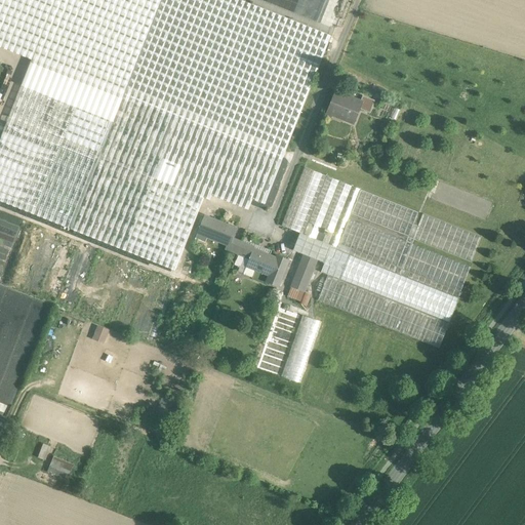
[(331,36),(240,0),(0,0),(0,46),(32,59),(0,139),(0,201),(71,229),(124,96),(177,117),(210,130),(282,159),(331,36)]
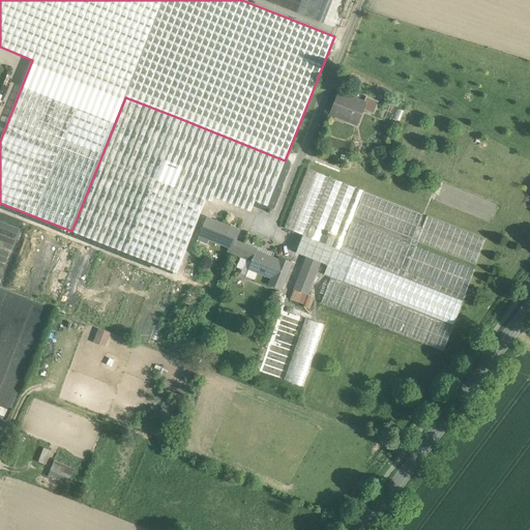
[(363,102),(339,93),(331,112),(349,119),(348,121),(357,124),(362,110),(374,114),(376,108),(363,102)]
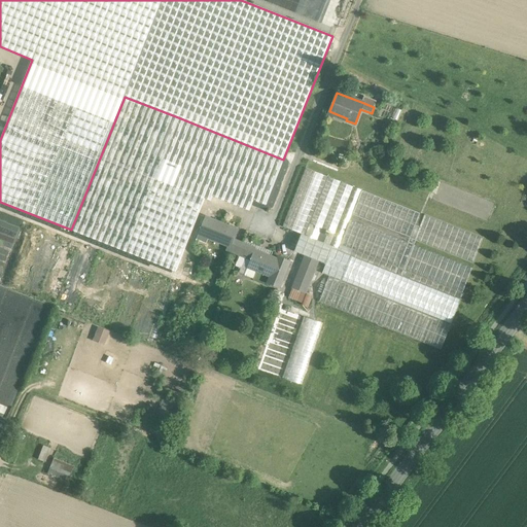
[(377,101),(364,96),(361,102),(374,107),(377,101)]
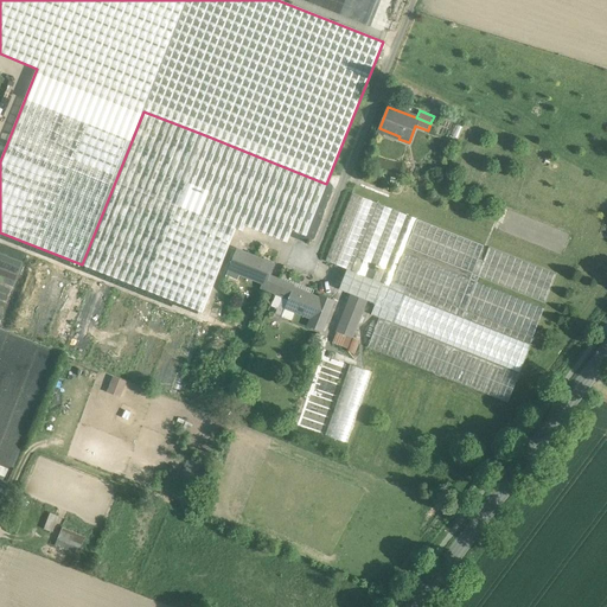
[(205,135),(144,112),(82,264),(145,289),(179,203),(205,135)]
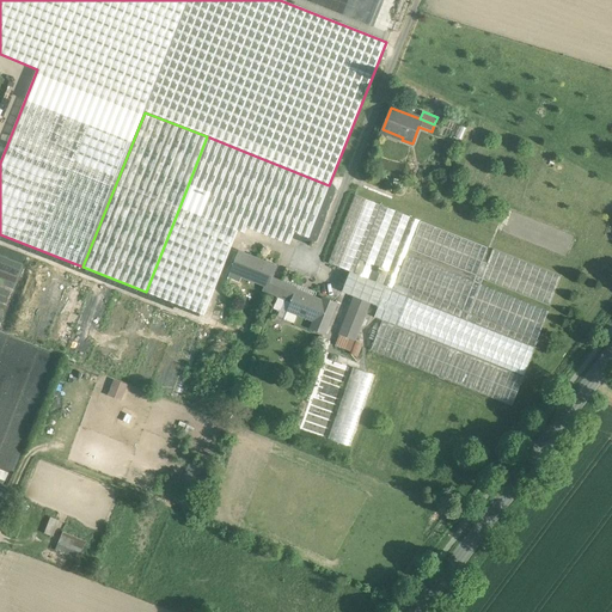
[(207,136),(181,204),(218,220),(219,216),(245,152),(207,136)]
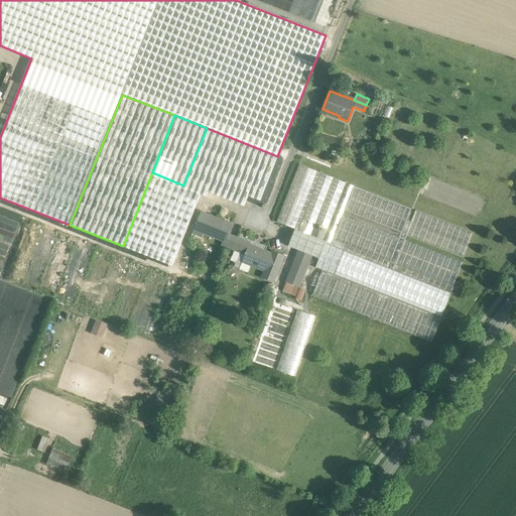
[(277,156),(207,128),(184,182),(208,191),(244,206),(248,196),(260,200),(277,156)]
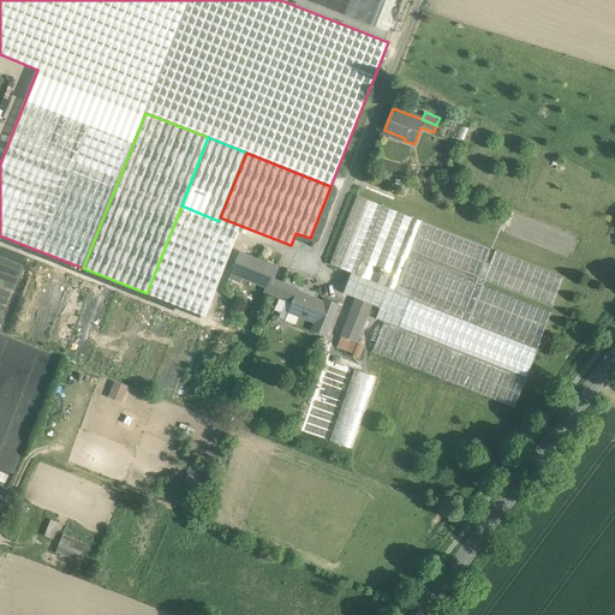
[(378,206),(357,197),(330,264),(352,274),(378,206)]
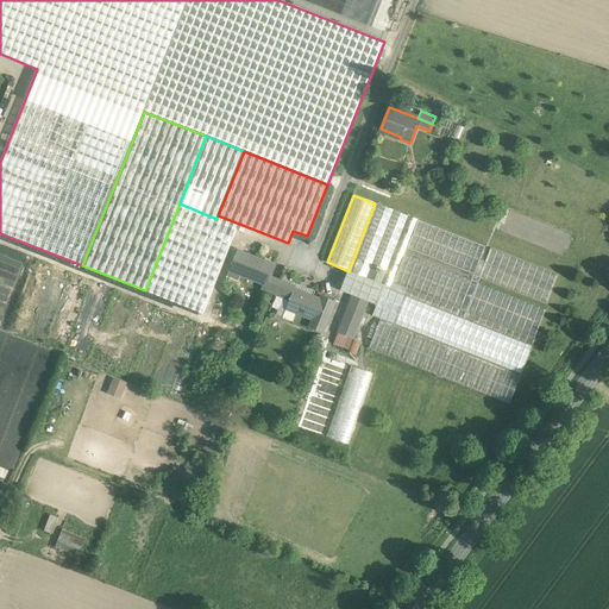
[(243,231),(245,226),(218,215),(217,219),(180,203),(145,290),(202,313),(237,228),(243,231)]
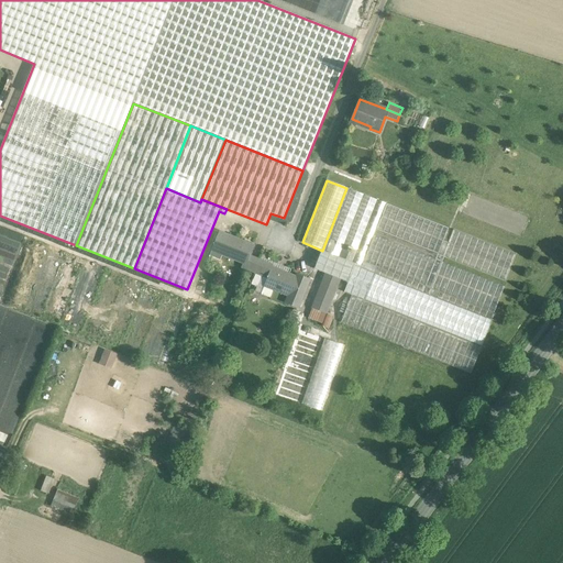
[(377,200),(351,190),(327,252),(353,263),(357,251),(377,200)]
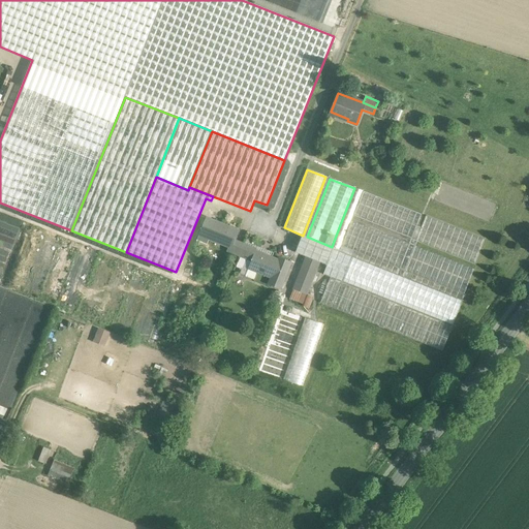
[(421,214),(363,191),(353,216),(411,240),(421,214)]
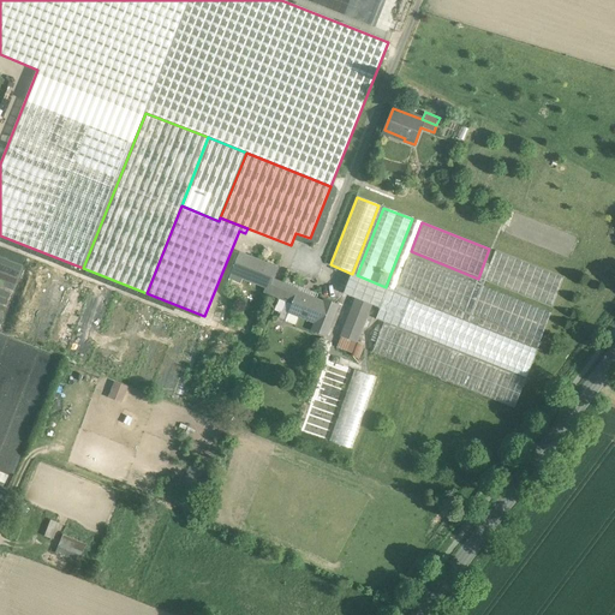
[(563,278),(495,251),(483,280),(551,308),(563,278)]
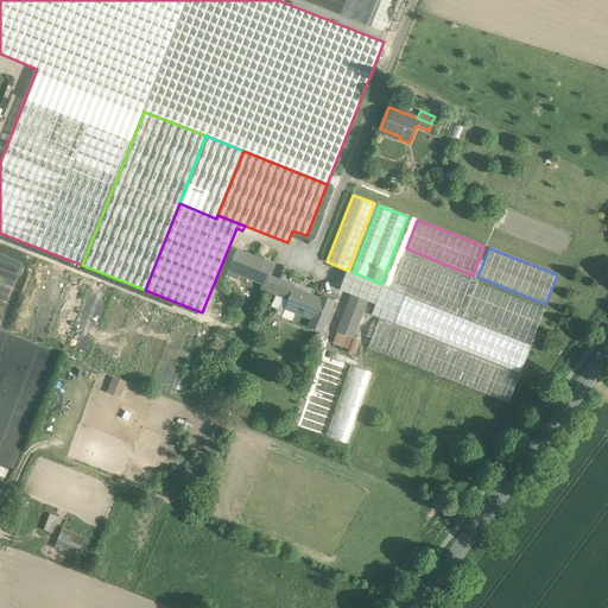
[(274,265),(236,249),(229,271),(263,284),(261,289),(266,291),(272,277),(270,276),(274,265)]
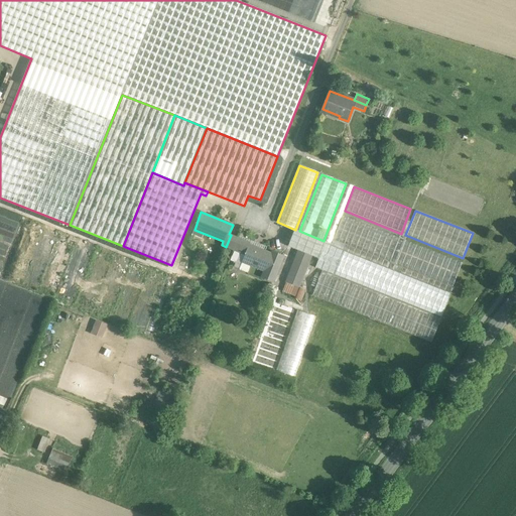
[(463,264),(343,217),(334,240),(454,286),(463,264)]
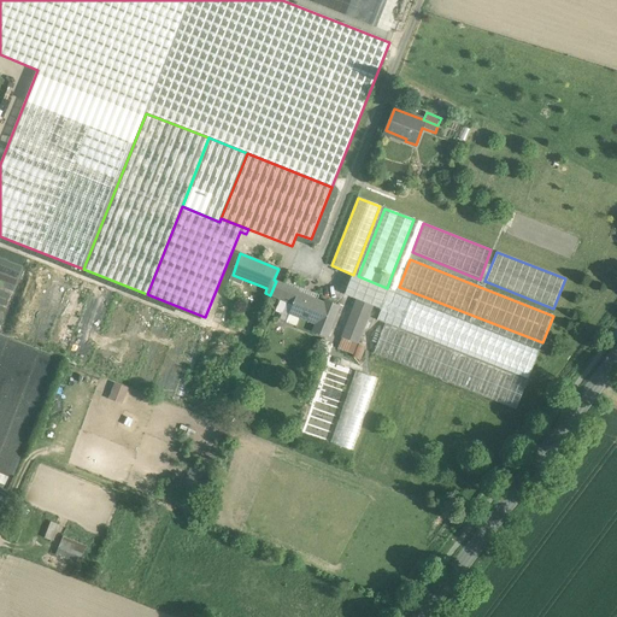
[(392,275),(387,288),(394,291),(399,277),(392,275)]
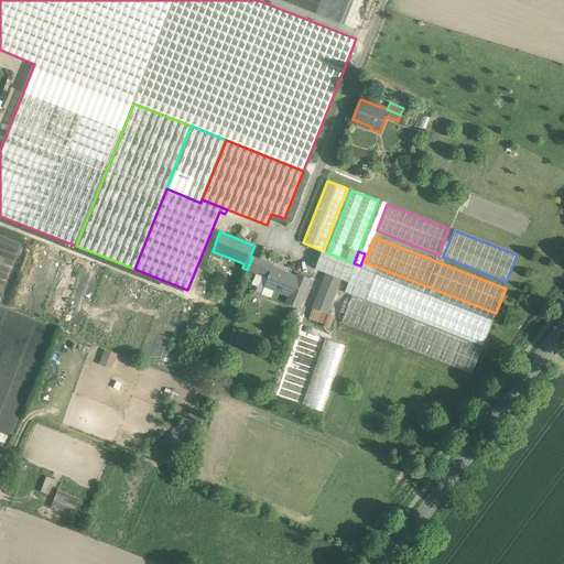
[(259,260),(252,257),(247,270),(255,273),(259,260)]
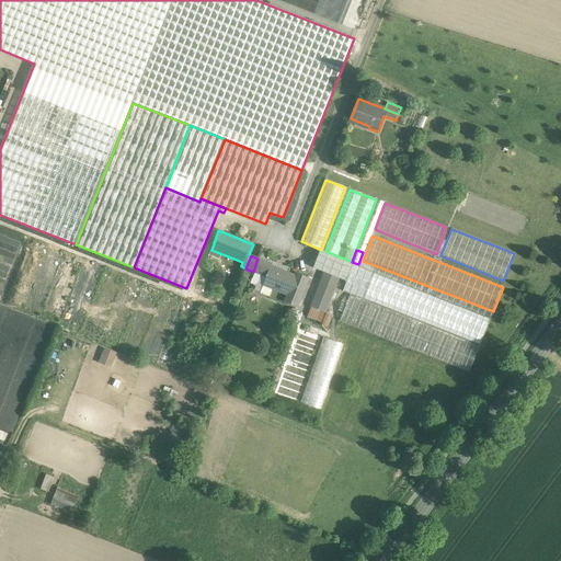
[(266,262),(258,259),(253,272),(261,275),(266,262)]
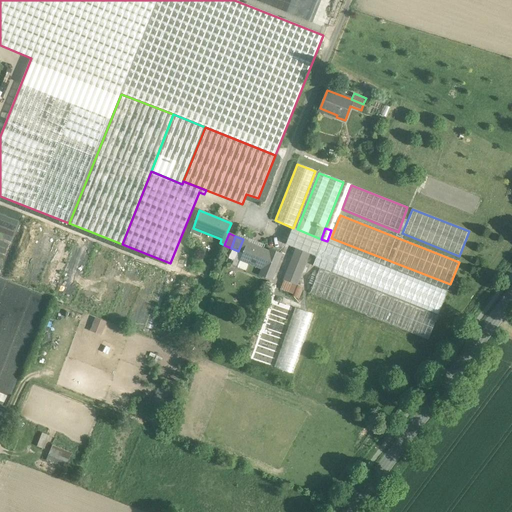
[(269,252),(247,243),(248,241),(243,239),(238,251),(243,252),(240,260),(262,269),(260,275),(271,280),(281,254),(270,249),(269,252)]
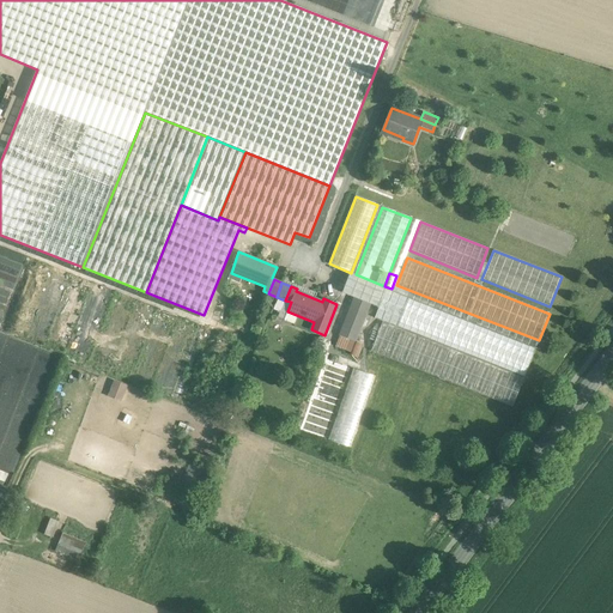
[(354,297),(344,326),(359,332),(370,303),(354,297)]
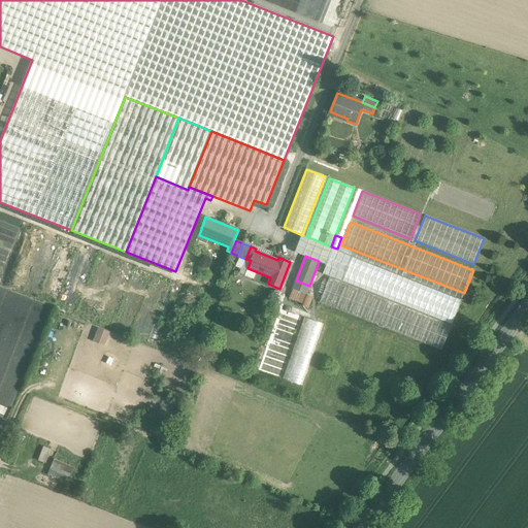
[(352,258),(342,282),(453,324),(462,300),(352,258)]
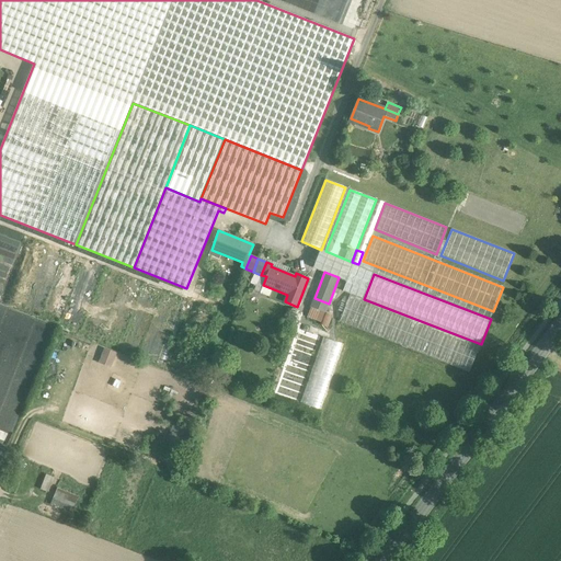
[(481,344),(364,299),(351,294),(340,321),(471,371),(481,344)]
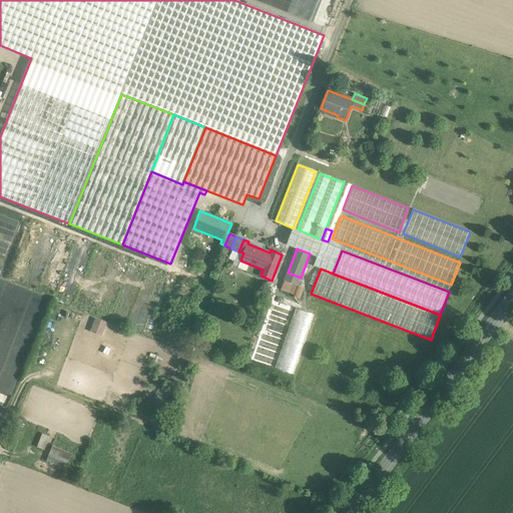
[(301,278),(288,273),(285,280),(298,286),(301,278)]
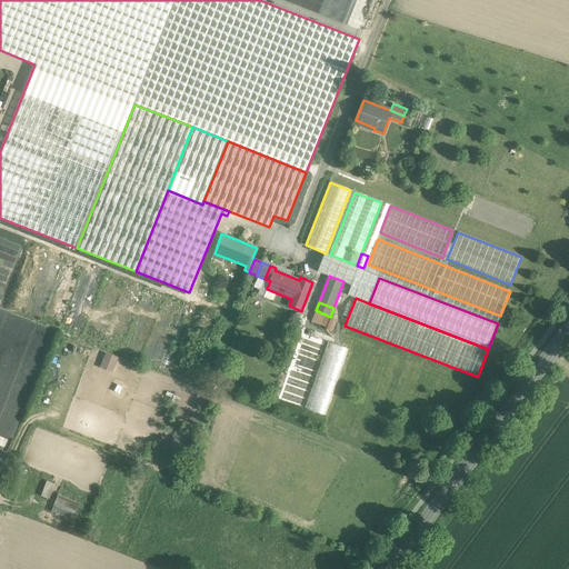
[(305,335),(282,400),(326,415),(348,349),(305,335)]
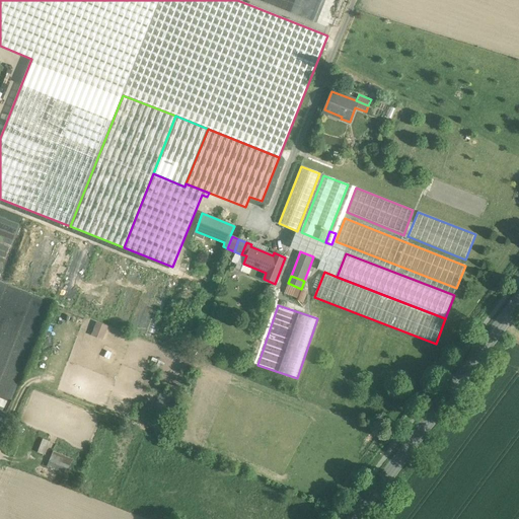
[(43,438),(39,451),(45,453),(49,440),(43,438)]
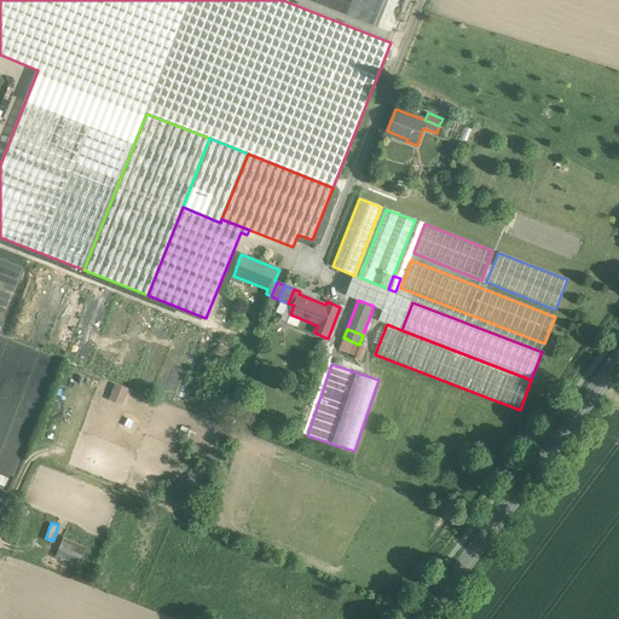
[(76,544),(63,539),(57,556),(80,565),(86,551),(75,547),(76,544)]
